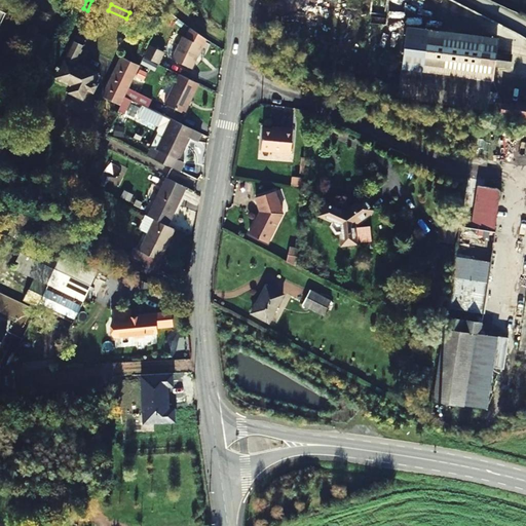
[(408,70),(413,30),(407,29),(402,69),(408,70)]
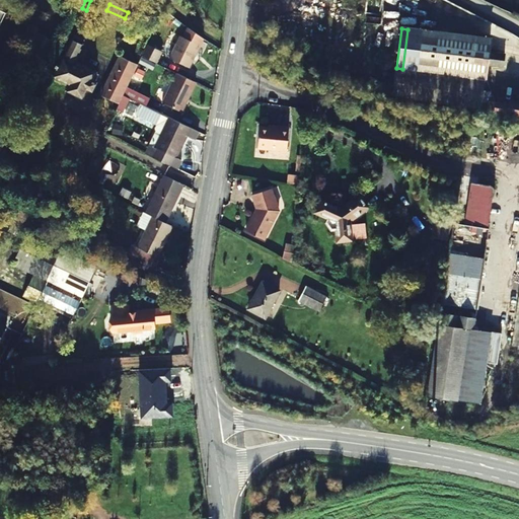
[(490,52),(491,40),(408,29),(402,69),(396,68),(392,93),(412,99),(480,109),(488,65),(504,67),(505,54),(490,52)]
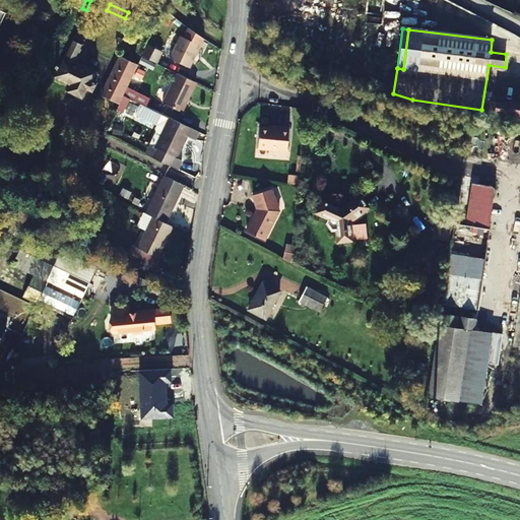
[(69,83),(67,89),(83,98),(87,89),(91,91),(96,82),(91,80),(95,73),(74,62),(87,36),(78,31),(73,41),(71,41),(70,42),(68,43),(68,44),(68,45),(68,47),(69,48),(64,58),(62,57),(59,64),(56,63),(52,73),(55,75),(55,76),(69,83)]
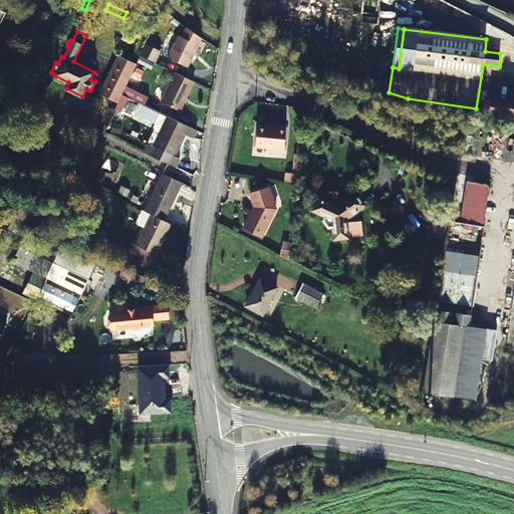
[(170,59),(189,69),(205,40),(190,31),(185,39),(182,38),(170,59)]
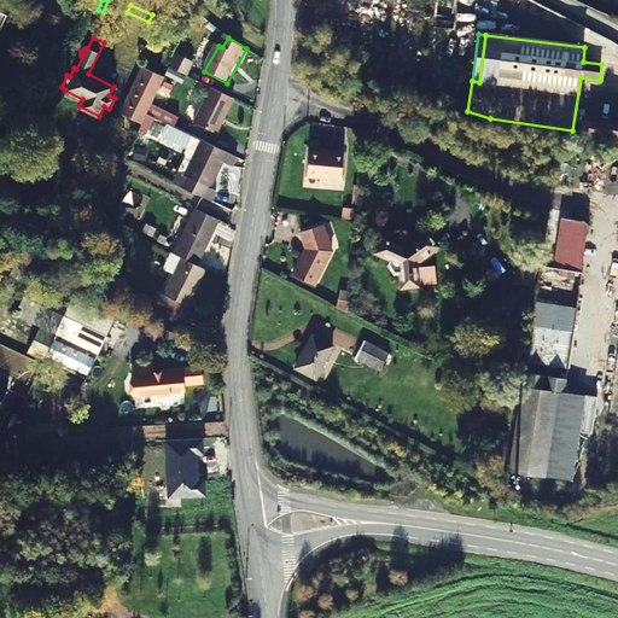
[(41,39),(33,59),(53,66),(60,46),(41,39)]
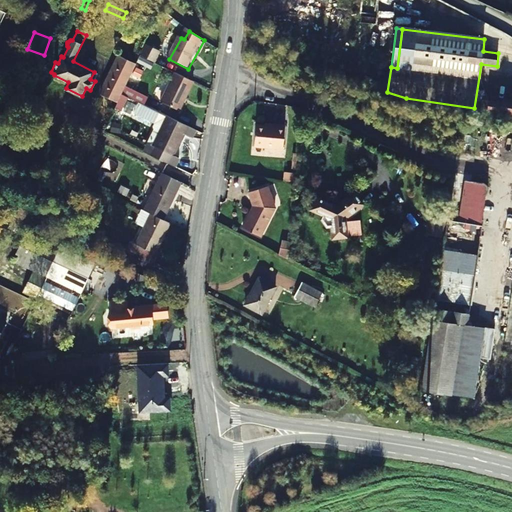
[(142,58),(157,65),(161,55),(147,49),(142,58)]
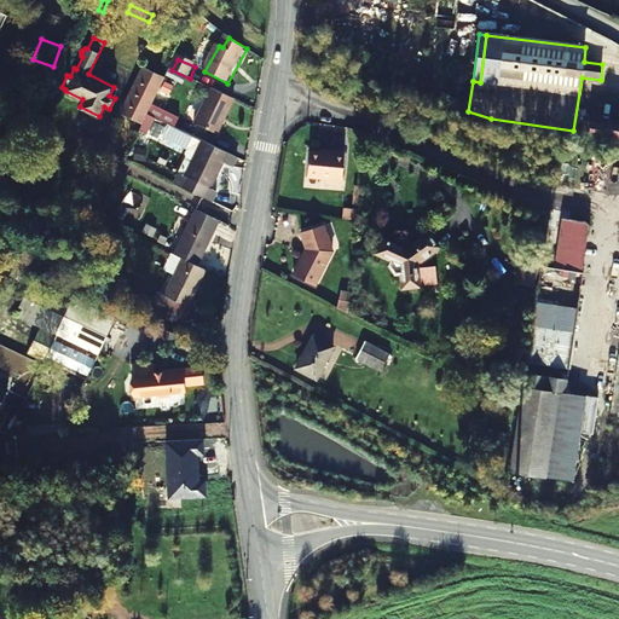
[(22,68),(9,61),(7,64),(1,75),(16,81),(22,68)]
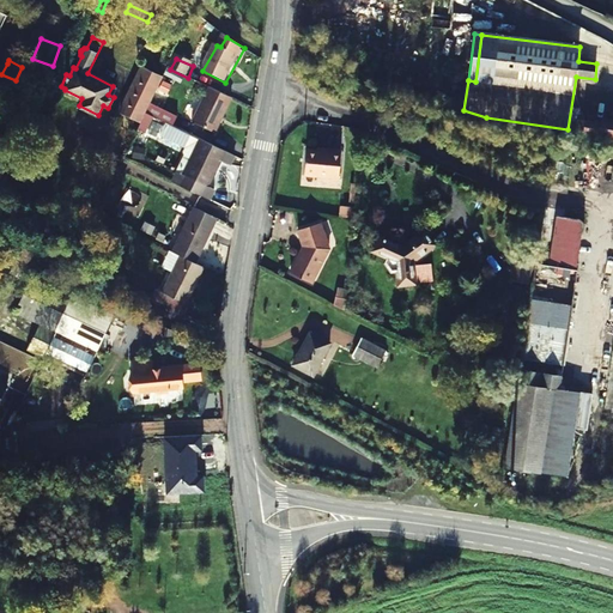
[(234,98),(212,89),(206,99),(195,125),(217,134),(234,98)]
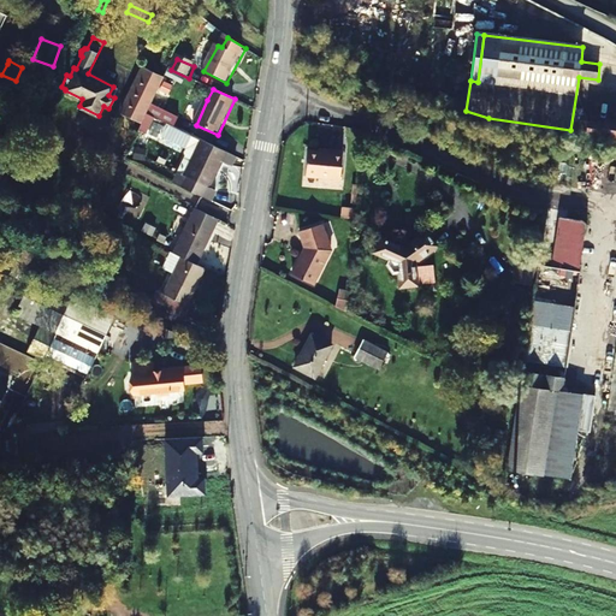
[(189,120),(196,125),(207,100),(200,96),(189,120)]
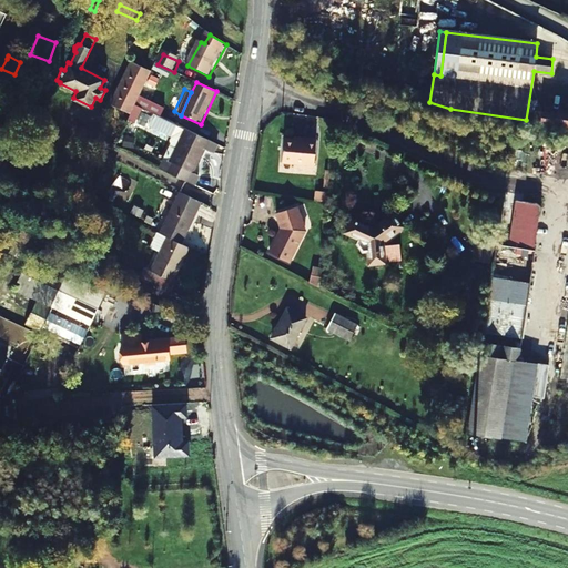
[(135,107),(162,118),(165,109),(140,98),(135,107)]
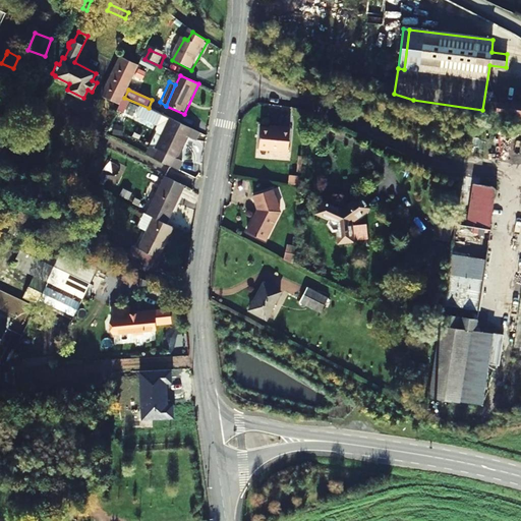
[(123,114),(129,102),(123,99),(117,112),(123,114)]
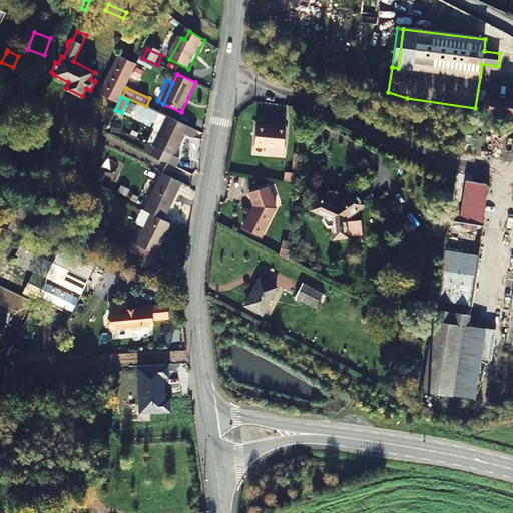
[(512,113),(512,101),(503,100),(503,101),(490,100),(488,110),(512,113)]
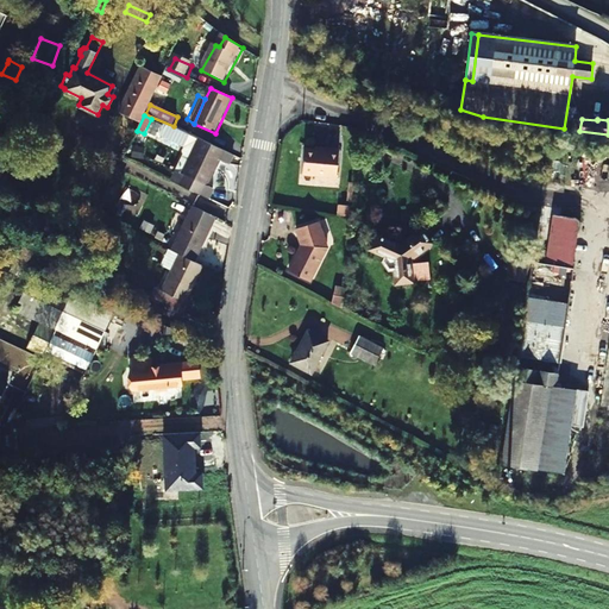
[(238,156),(195,137),(186,156),(193,159),(184,176),(179,173),(177,173),(173,183),(211,201),(217,189),(209,187),(223,159),(233,164),(238,156)]
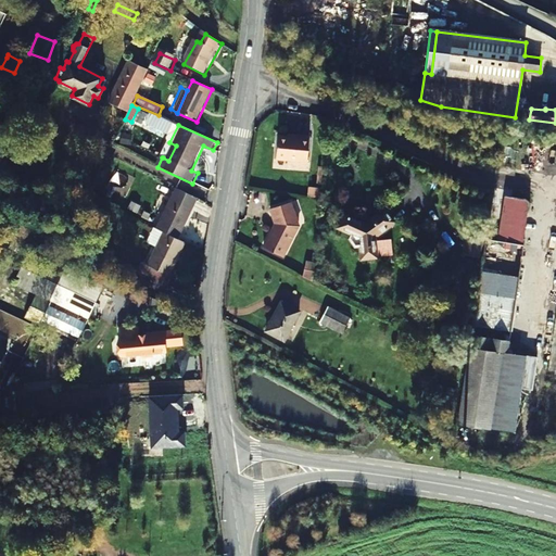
[(306,160),(308,134),(292,134),(292,136),(277,135),(276,159),(306,160)]
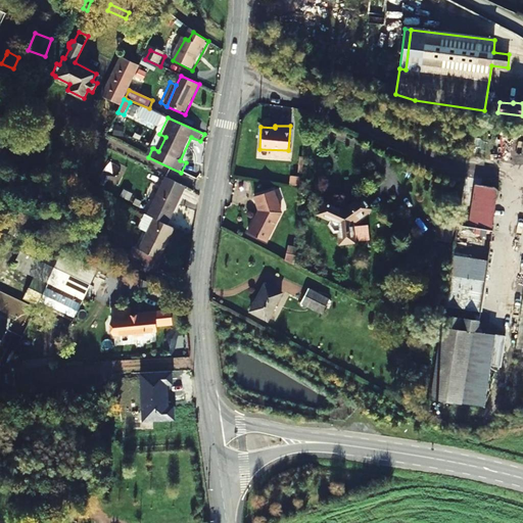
[(165,137),(159,134),(153,148),(158,151),(165,137)]
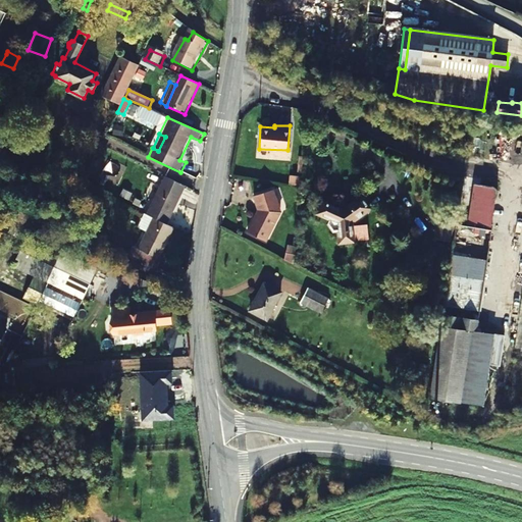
[(159,186),(153,199),(146,213),(153,216),(167,222),(184,185),(163,175),(159,186)]
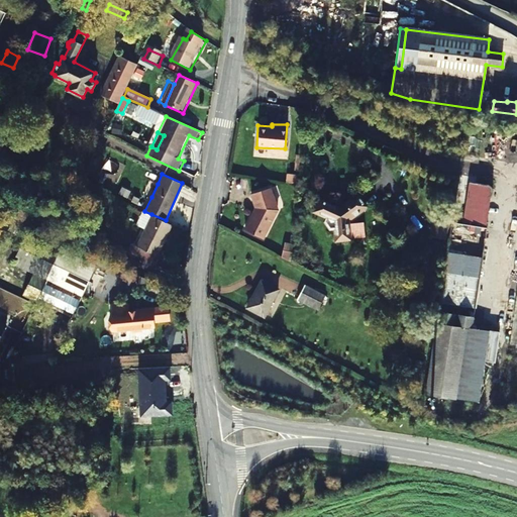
[(148,180),(142,193),(151,197),(158,184),(148,180)]
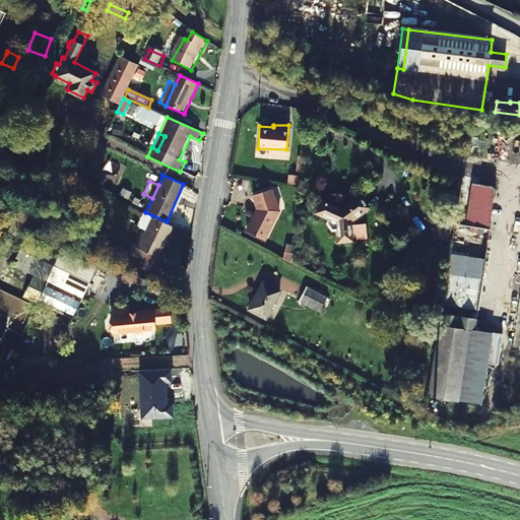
[(472,182),(465,224),(488,228),(493,197),(496,198),(496,189),(492,185),(472,182)]
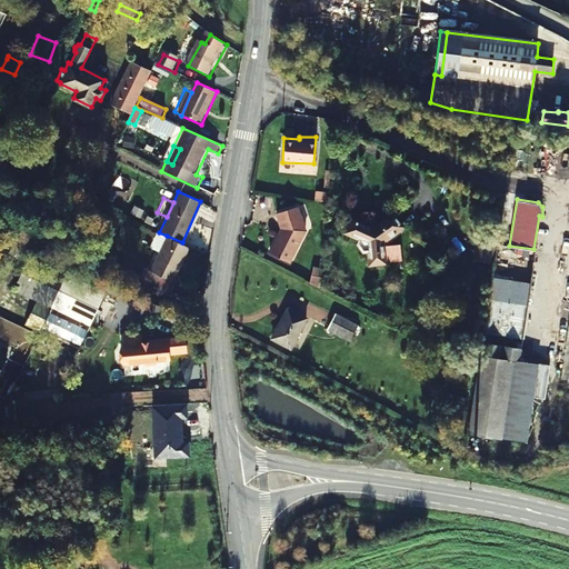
[(306,230),(298,207),(277,215),(282,231),(281,235),(280,233),(271,253),(291,262),(306,230)]
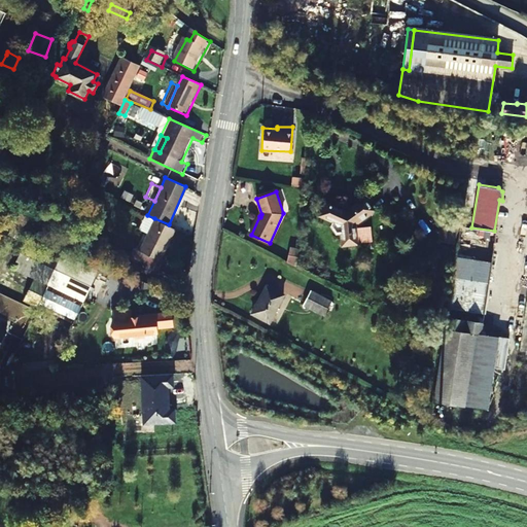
[(342,210),(326,203),(321,215),(332,220),(330,224),(336,231),(341,229),(342,242),(354,241),(352,222),(355,220),(358,222),(374,211),(363,198),(350,210),(342,210)]
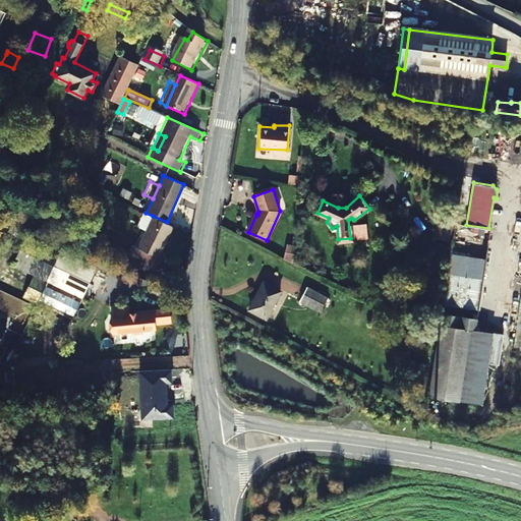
[(138,226),(148,230),(153,216),(146,213),(145,212),(138,226)]
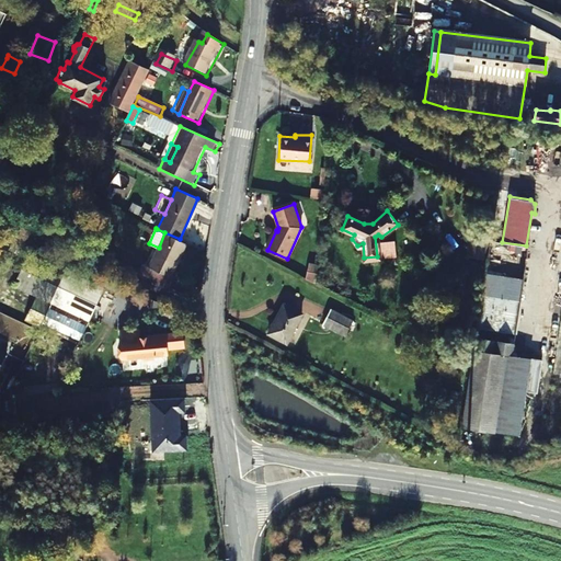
[(164,232),(159,248),(149,267),(145,265),(140,274),(171,287),(174,278),(171,276),(186,242),(180,239),(164,232)]
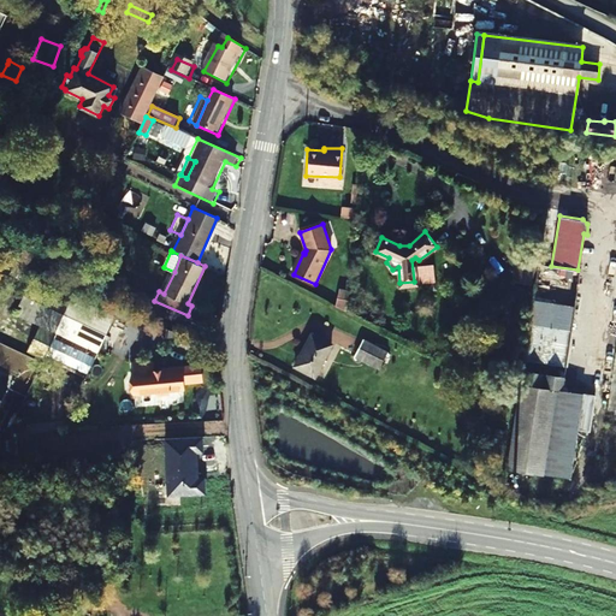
[(513,282),(533,284),(535,265),(515,261),(513,282)]
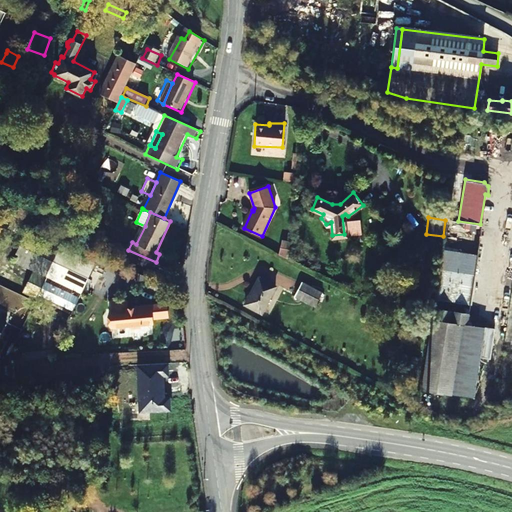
[(443,250),(478,255),(482,224),(480,224),(458,221),(448,219),(443,250)]
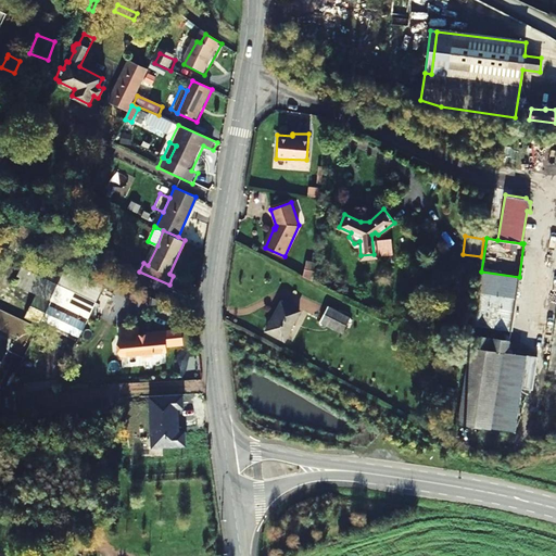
[(104,286),(30,251),(16,282),(15,282),(4,306),(76,342),(104,286)]
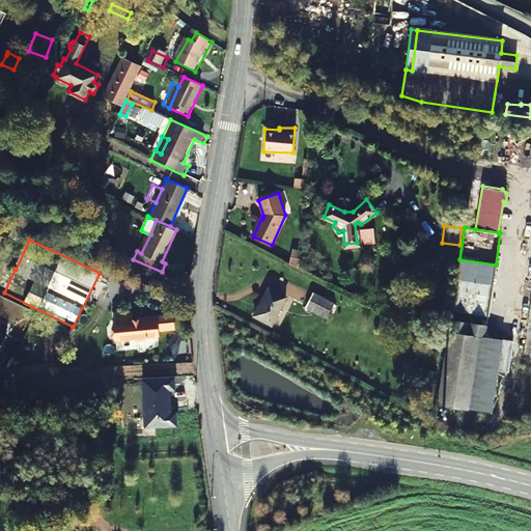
[(487,315),(496,264),(459,259),(452,310),(487,315)]
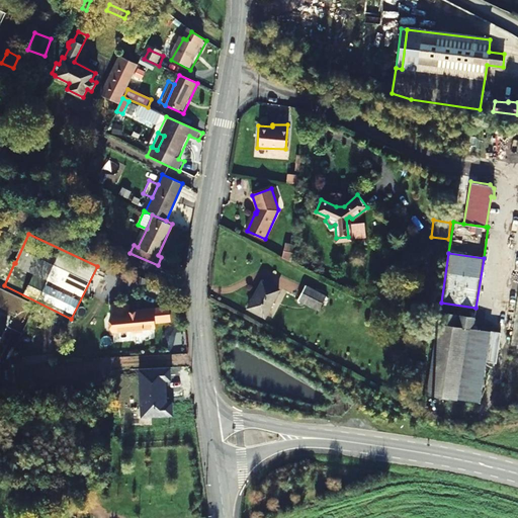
[(317,291),(296,280),(288,295),(309,308),(317,291)]
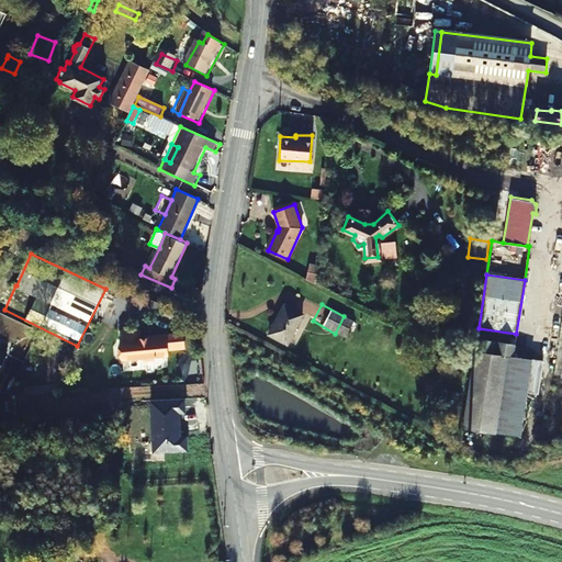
[(285,306),(270,335),(289,345),(304,316),(285,306)]
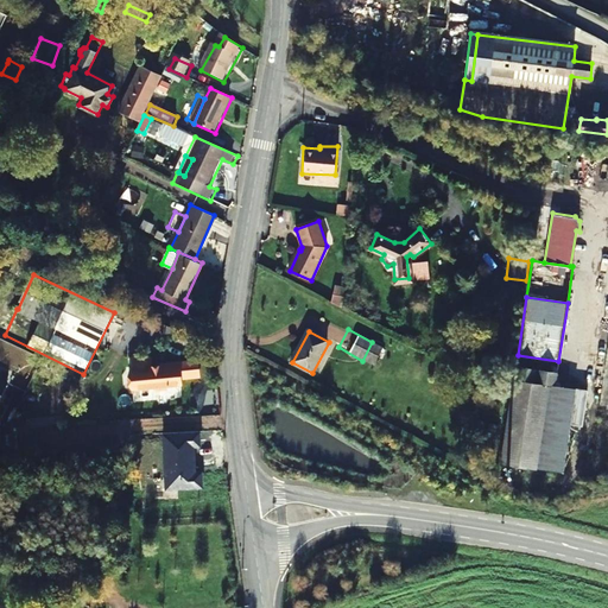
[(150,360),(133,361),(134,371),(130,372),(131,374),(128,377),(128,385),(131,387),(131,390),(154,388),(156,391),(164,390),(165,388),(179,387),(179,381),(178,369),(160,371),(160,368),(159,368),(150,368),(150,360)]
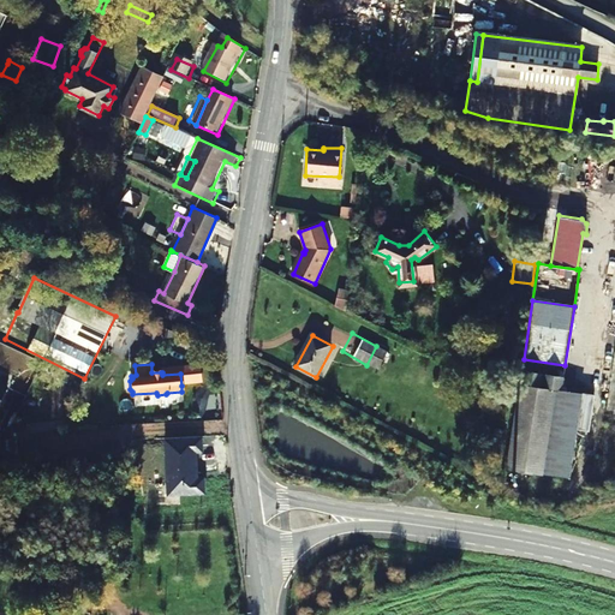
[(180,374),(181,386),(201,384),(199,368),(161,370),(161,372),(162,372),(162,375),(180,374)]
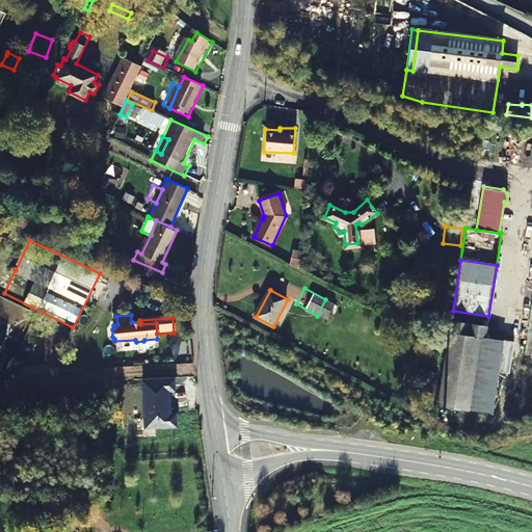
[(500,342),(483,339),(485,328),(449,322),(435,405),(488,415),(500,342)]
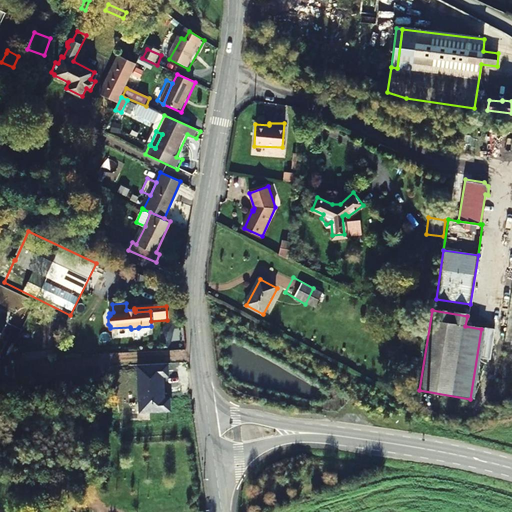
[(498,327),(493,356),(503,357),(508,329),(498,327)]
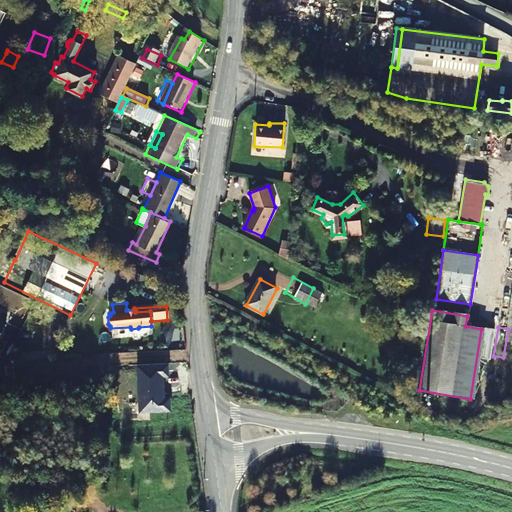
[(163,398),(162,376),(168,375),(167,363),(137,364),(139,411),(164,410),(169,410),(169,398),(163,398)]
